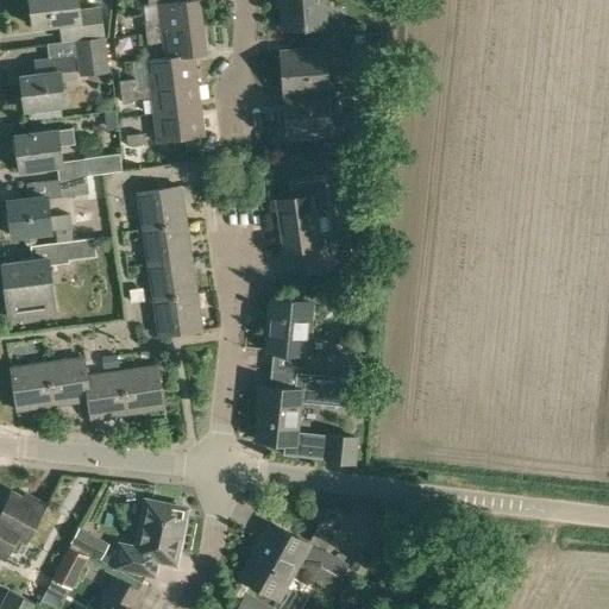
[(74,39),(104,35),(100,6),(77,8),(76,0),(29,0),(32,27),(58,24),(61,42),(74,41),(74,39)]
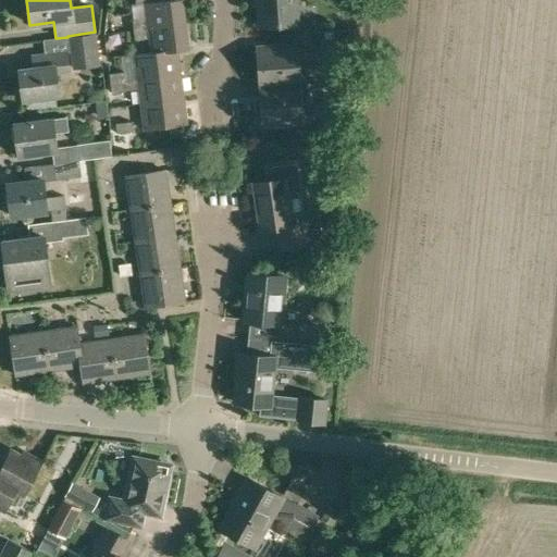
[(133,29),(185,24),(182,0),(166,0),(145,3),(144,3),(146,17),(132,20),(133,29)]
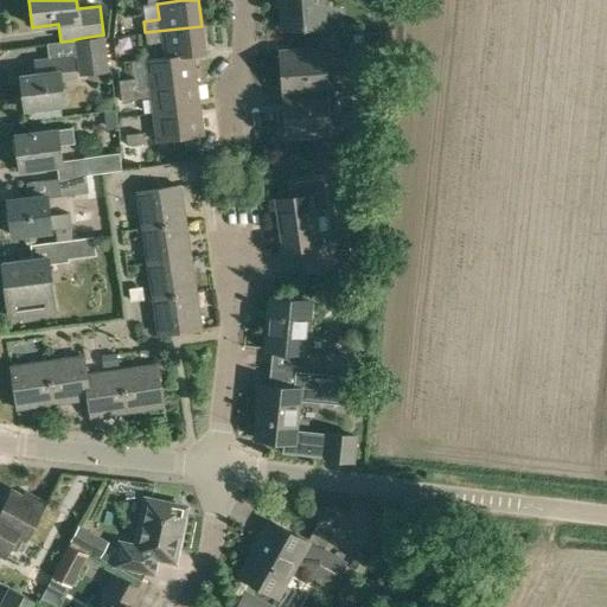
[(324,26),(321,0),(275,0),(276,5),(280,5),(281,29),(324,26)]
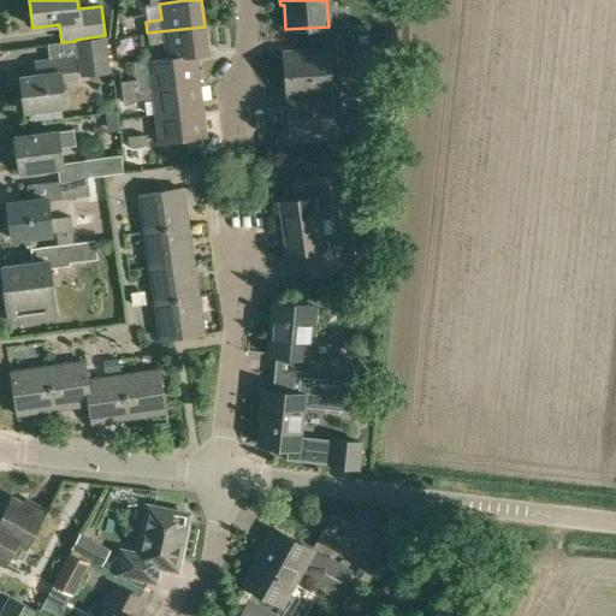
[(205,27),(147,33),(148,45),(164,43),(166,58),(166,59),(196,55),(208,54),(205,27)]
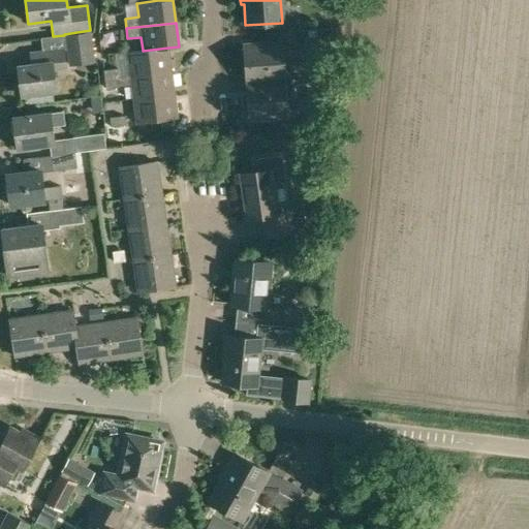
[(64,34),(64,35),(68,66),(94,62),(90,31),(90,30),(64,34)]
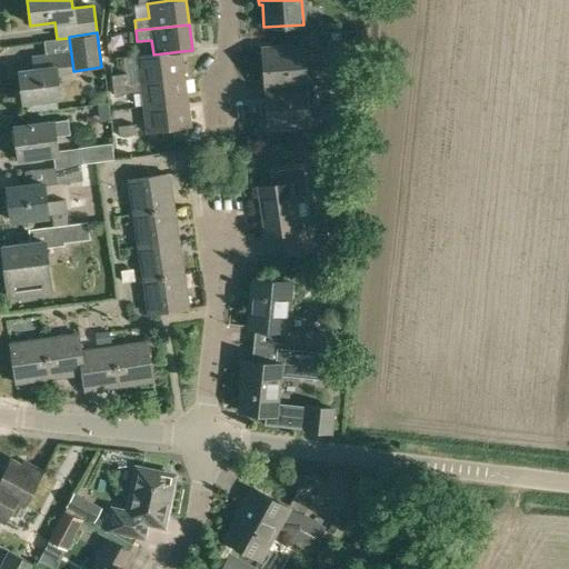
[(263,89),(312,86),(311,71),(305,71),(303,45),(261,48),(263,89)]
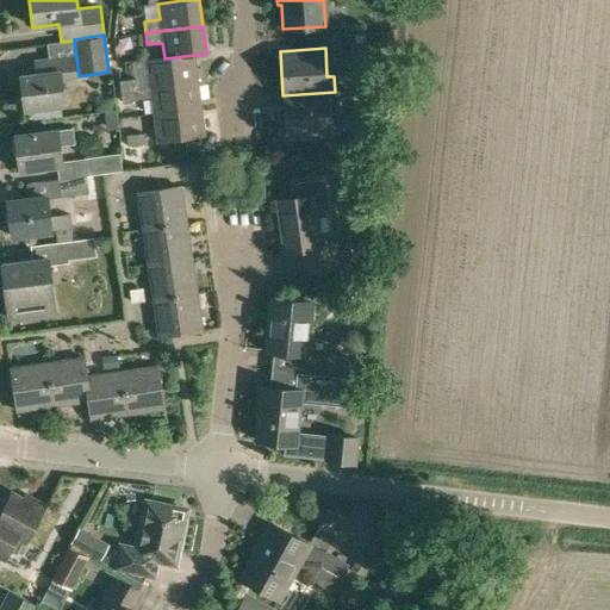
[(62,116),(61,106),(63,105),(61,81),(76,79),(73,54),(32,60),(35,74),(20,75),(24,111),(32,110),(33,119),(62,116)]
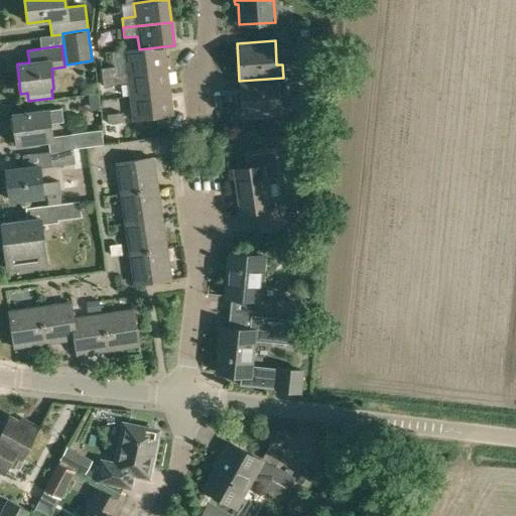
[(139,48),(124,50),(126,73),(166,68),(164,46),(139,49),(139,48)]
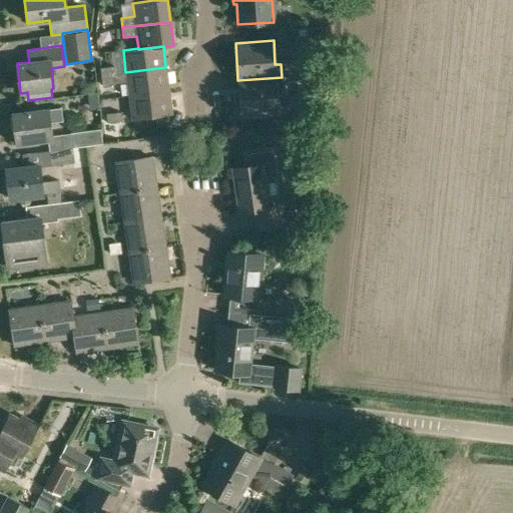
[(114,66),(99,68),(102,85),(127,82),(128,96),(168,91),(165,67),(125,72),(125,73),(115,74),(114,66)]
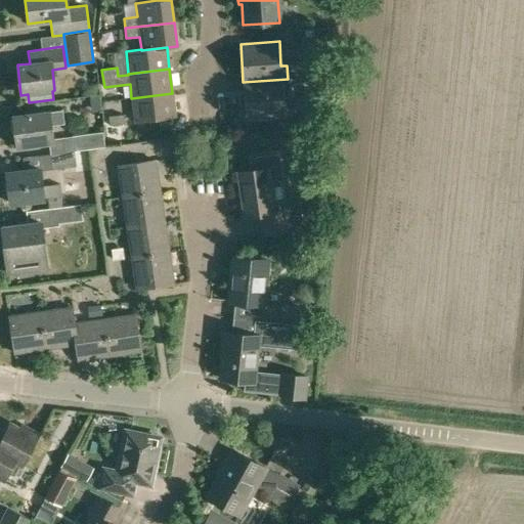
[(323,76),(315,77),(316,84),(324,84),(323,76)]
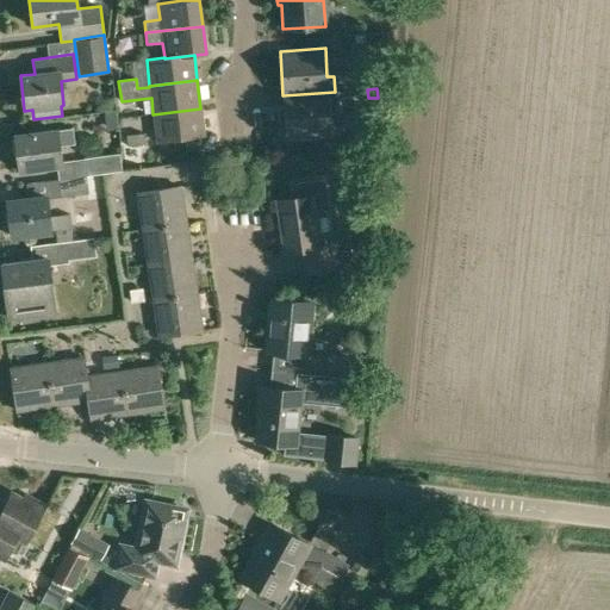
[(335,92),(282,95),(286,139),(331,136),(329,107),(335,107),(335,92)]
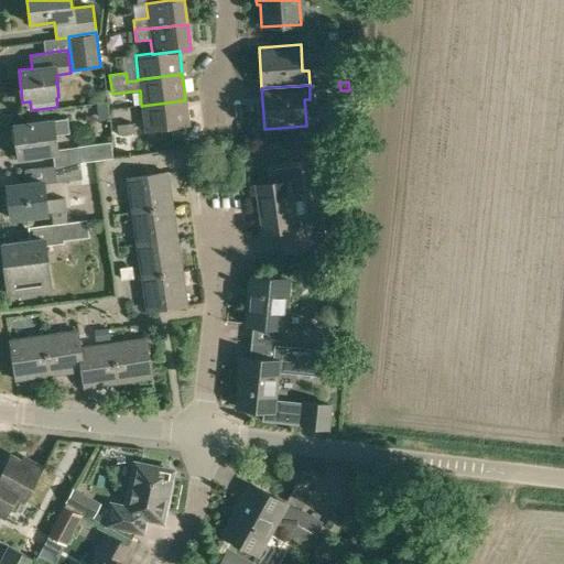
[(185,100),(141,106),(144,131),(188,126),(185,100)]
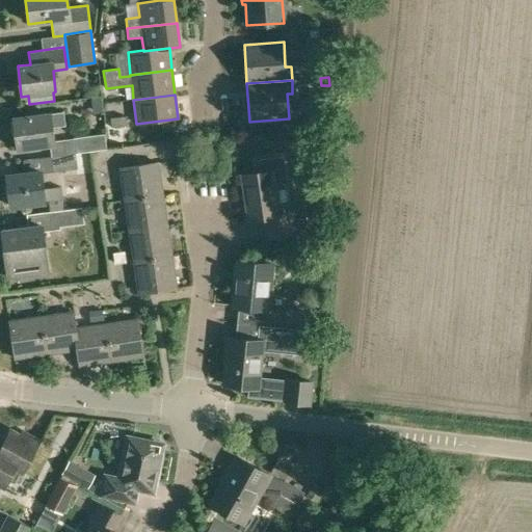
[(314,121),(319,117),(320,112),(317,108),(312,107),(308,110),(307,114),(310,118),(314,121)]
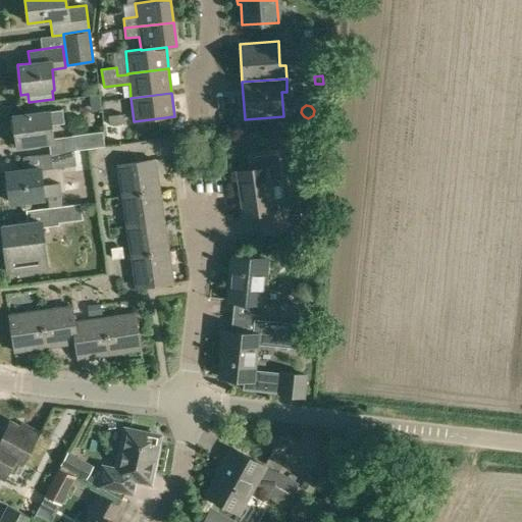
[(16,147),(52,142),(50,125),(63,123),(61,109),(48,111),(48,110),(12,115),(16,147)]
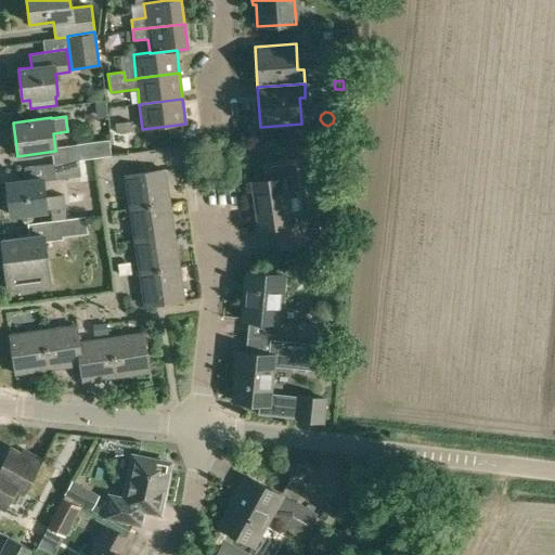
[(115,132),(131,131),(129,121),(114,123),(115,132)]
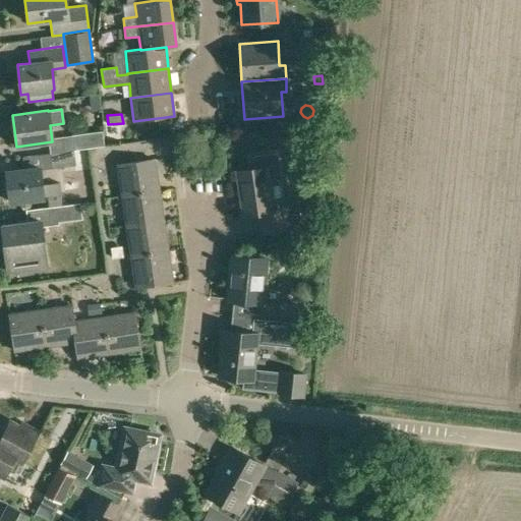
[(105,146),(103,131),(74,134),(75,150),(105,146)]
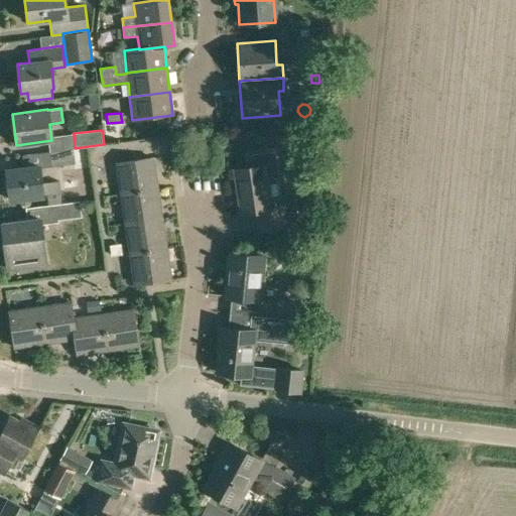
[(75,163),(73,148),(49,151),(50,166),(75,163)]
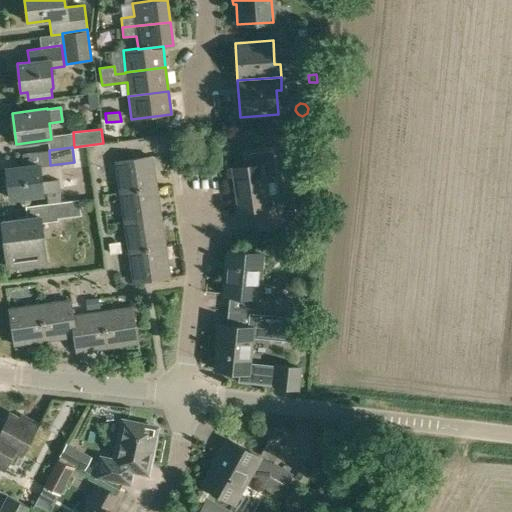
[(279,193),(273,149),(243,153),(245,166),(231,169),(238,213),(253,210),(256,230),(297,224),(292,191),(279,193)]
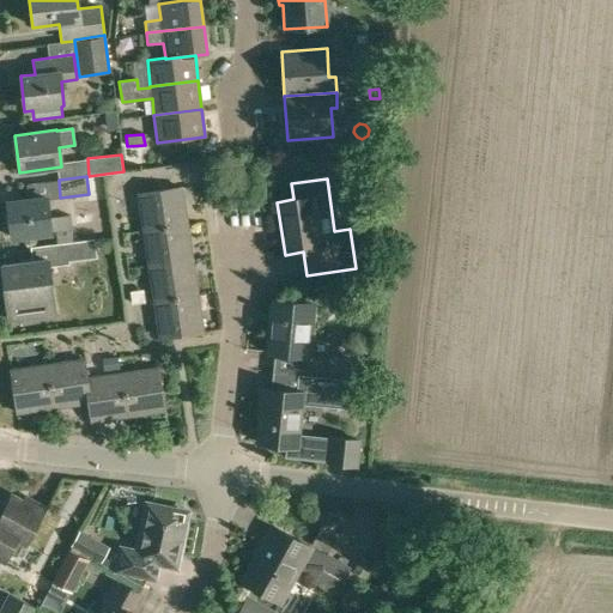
[(143,230),(187,224),(181,187),(138,194),(143,230)]
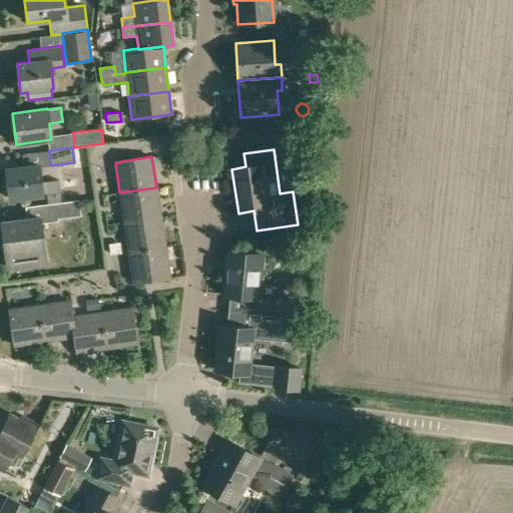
[(47,203),(60,201),(59,192),(60,192),(58,180),(40,182),(38,164),(6,168),(10,199),(42,195),(42,193),(46,193),(47,203)]
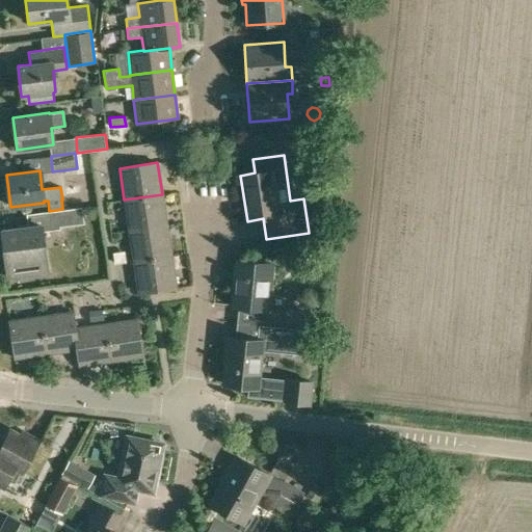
[(129,231),(166,224),(162,194),(124,200),(129,231)]
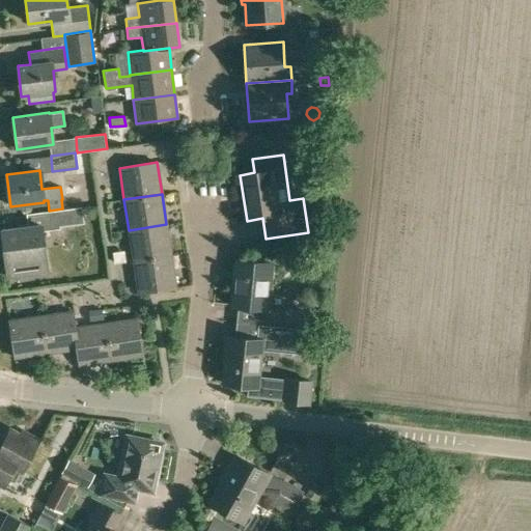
[(62,208),(49,211),(51,227),(83,224),(81,206),(62,210),(62,208)]
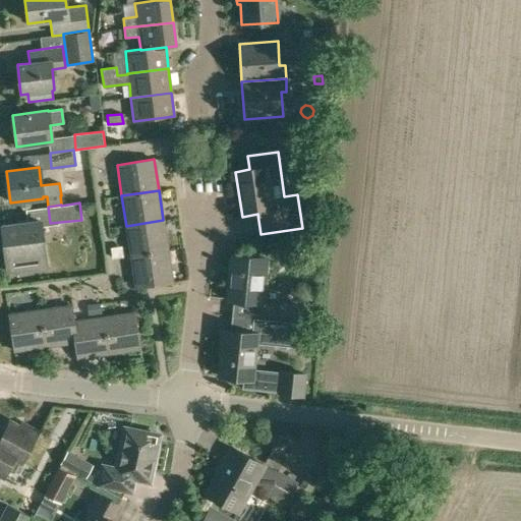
[(7,273),(47,268),(41,220),(1,225),(7,273)]
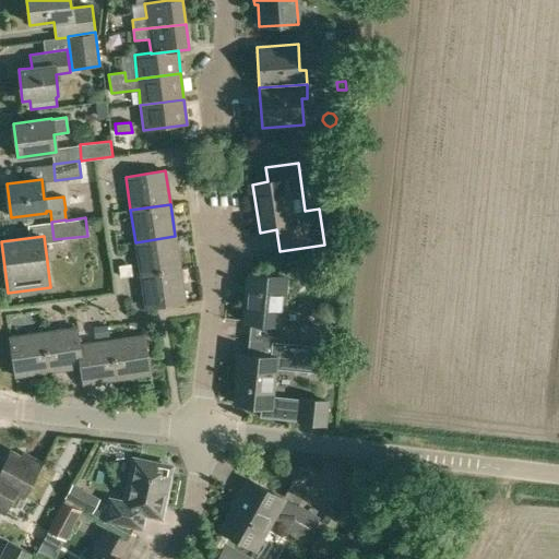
[(140,275),(180,269),(175,236),(135,242),(140,275)]
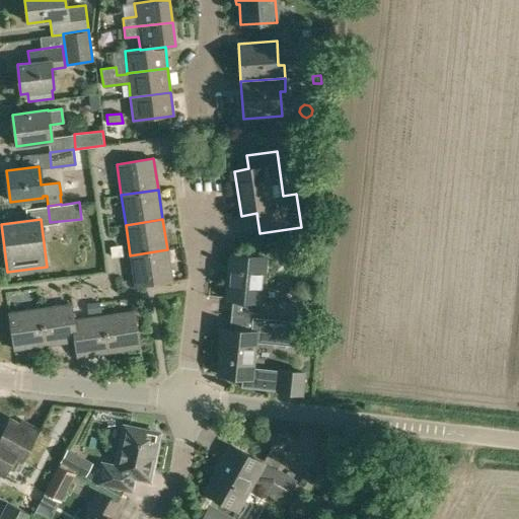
[(112,257),(124,256),(122,244),(109,245),(112,257)]
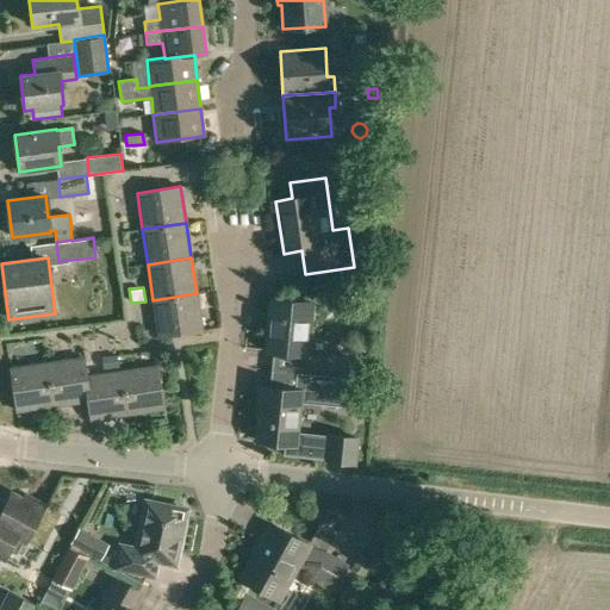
[(159,336),(201,330),(197,293),(153,300),(159,336)]
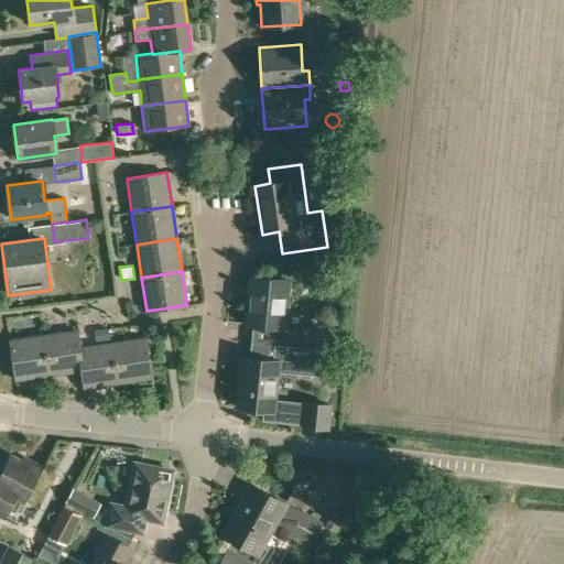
[(250,277),(245,324),(275,327),(273,345),(274,346),(317,350),(321,350),(321,349),(329,349),(331,334),(323,333),(323,331),(283,327),(289,280),(250,277)]
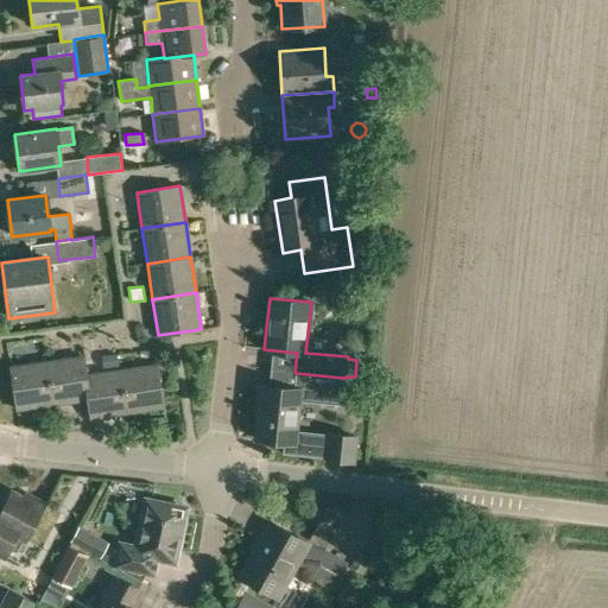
[(88,399),(86,374),(83,356),(46,361),(52,405),(88,399)]
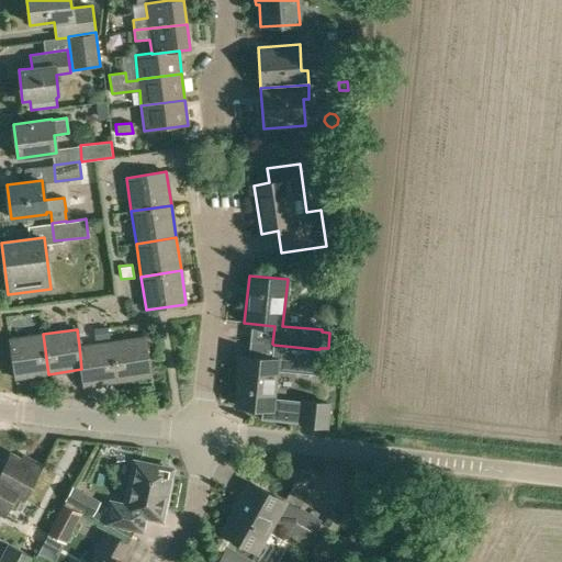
[(15,379),(48,374),(43,334),(9,339),(15,379)]
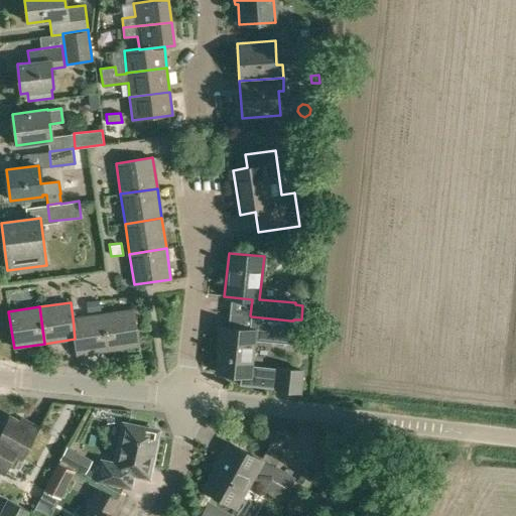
[(103,313),(107,351),(138,346),(132,308),(103,313)]
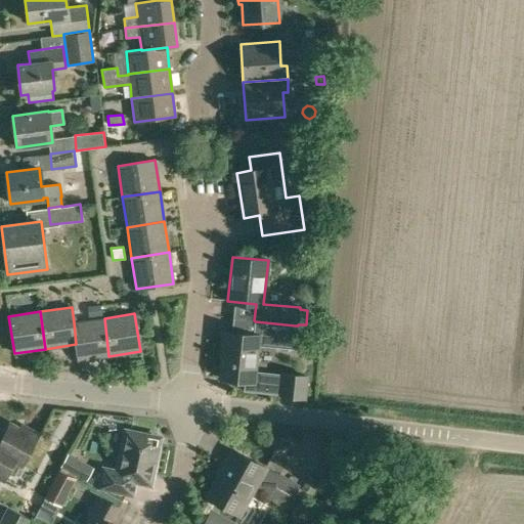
[(78,360),(108,356),(104,318),(74,322),(76,344),(78,360)]
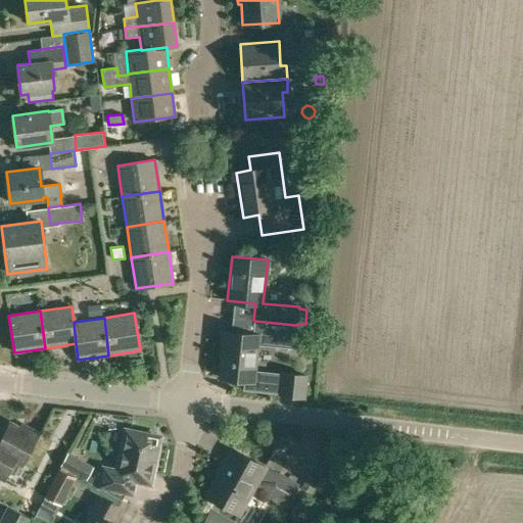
[(222,331),(219,358),(222,358),(220,378),(244,380),(243,390),(281,394),(304,397),(306,376),(284,373),(283,375),(254,372),(257,345),(295,349),(295,344),(306,345),(308,325),(305,324),(297,324),(297,325),(294,325),(254,321),(253,320),(232,318),(230,332),(222,331)]
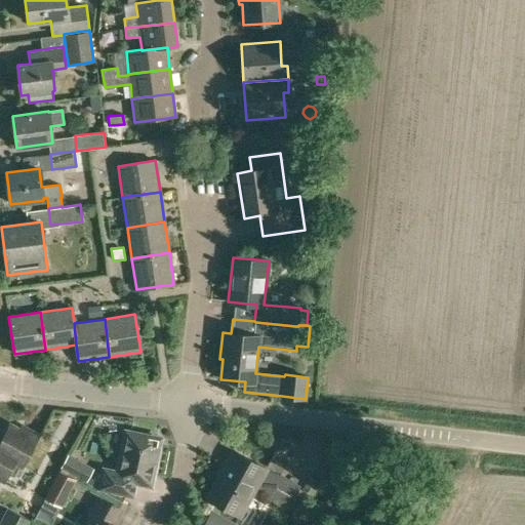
[(23,431),(9,423),(0,441),(0,479),(4,482),(14,462),(23,467),(39,436),(25,428),(23,431)]
